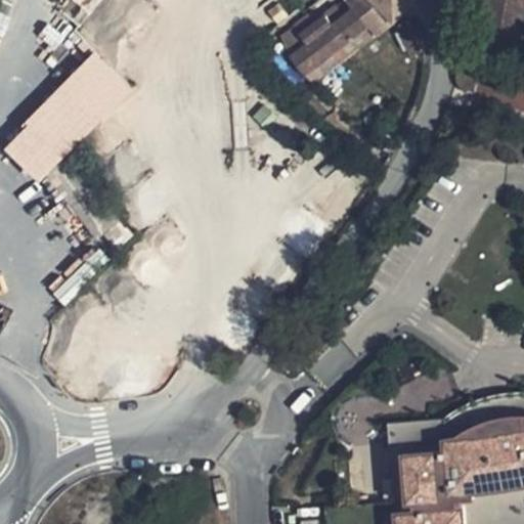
[(288,57),(301,70),(367,0),(343,0),(306,38),(290,55),(288,57)]
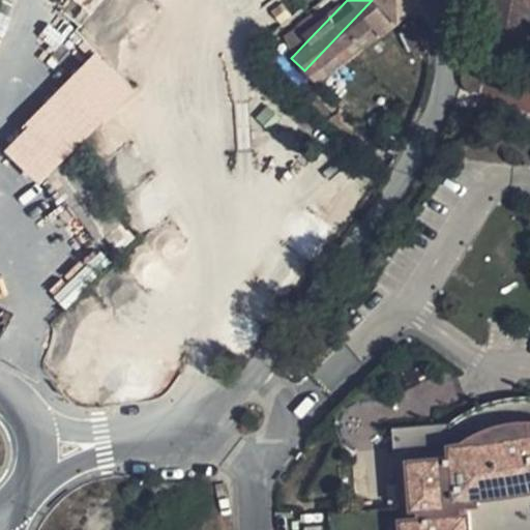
[(319,83),(374,28),(384,38),(400,20),(376,0),(372,0),(304,70),(319,83)]
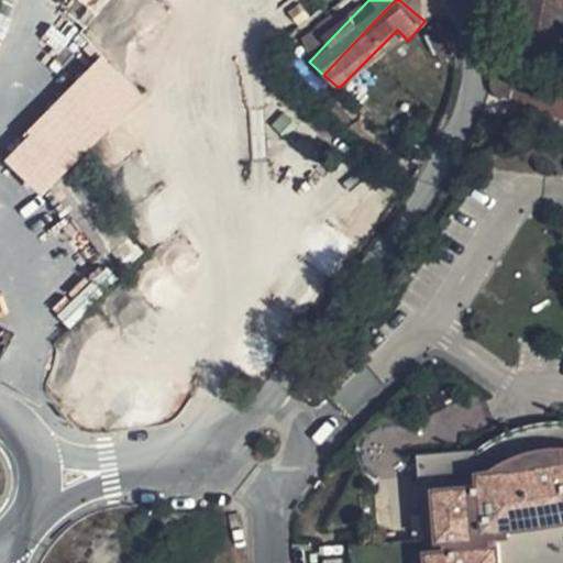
[(399,0),(424,21),(442,0),(399,0)]
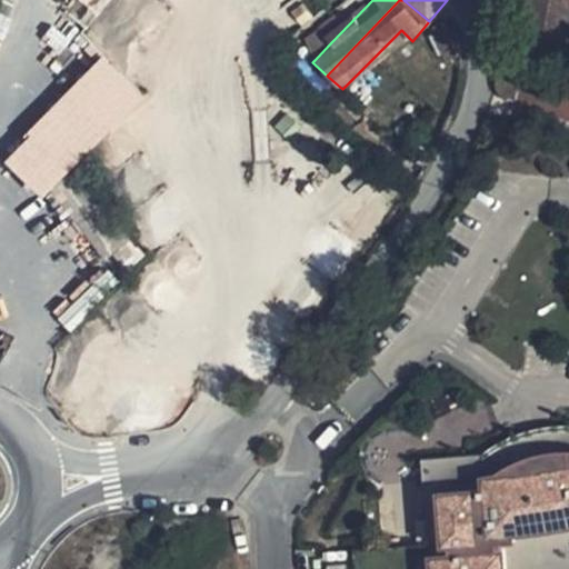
[(568,0),(537,0),(531,38),(568,43),(568,0)]
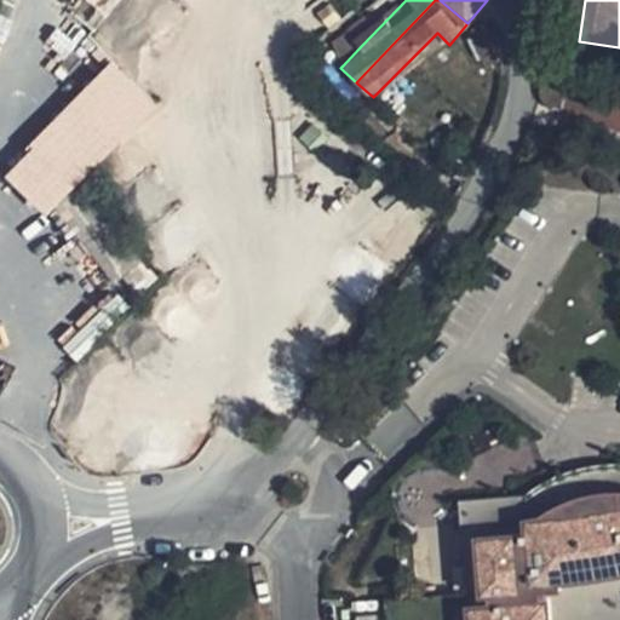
[(331,55),(343,65),(362,45),(350,33),(331,55)]
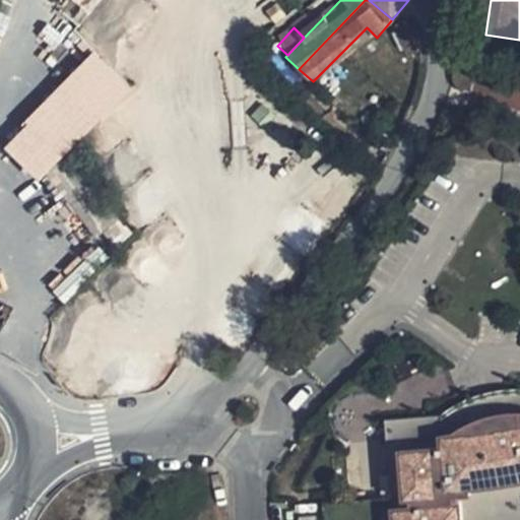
[(28,116),(60,147),(133,73),(103,42),(28,116)]
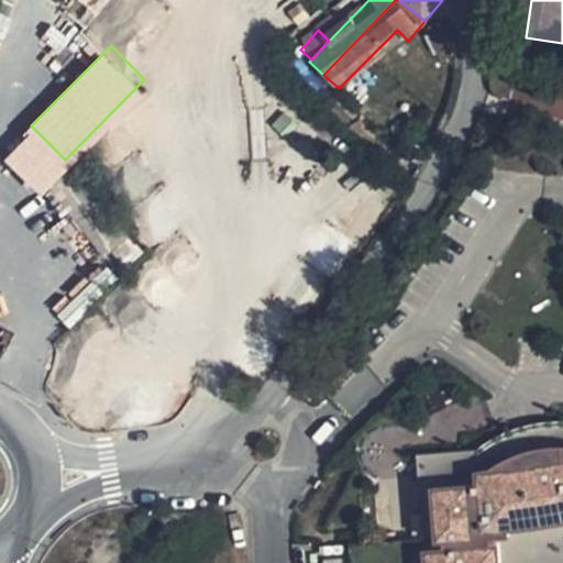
[(562,62),(521,61),(518,72),(510,105),(562,118),(562,62)]
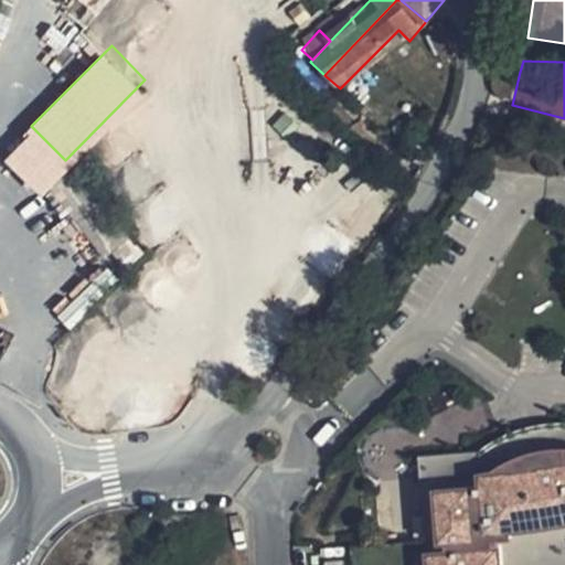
[(501,88),(512,105),(520,72),(507,68),(501,88)]
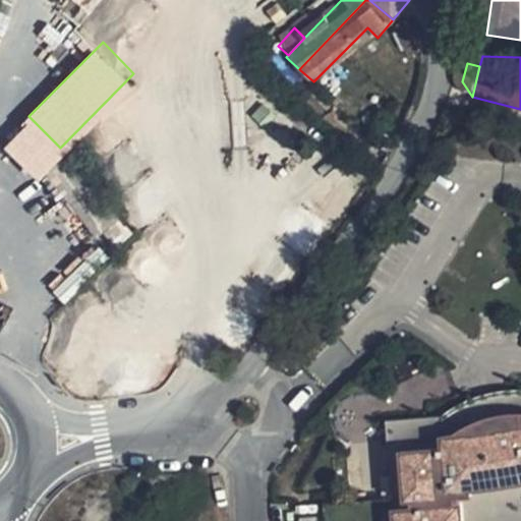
[(47,181),(69,158),(29,119),(5,141),(47,181)]
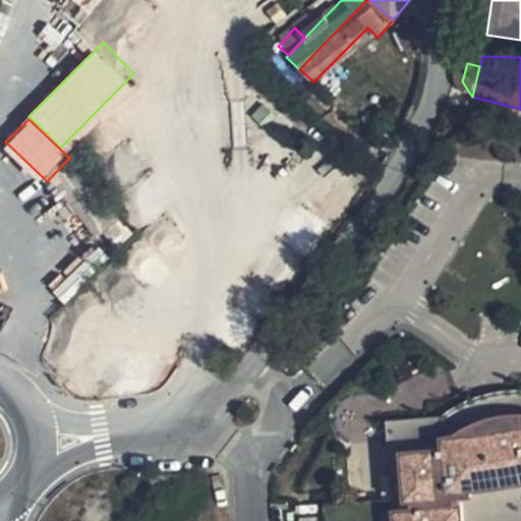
[(71,159),(49,180),(95,240),(119,220),(71,159)]
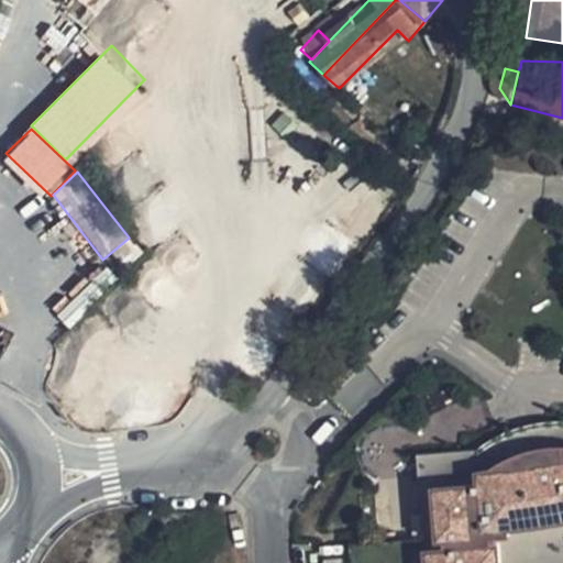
[(107,267),(58,315),(70,327),(118,279),(107,267)]
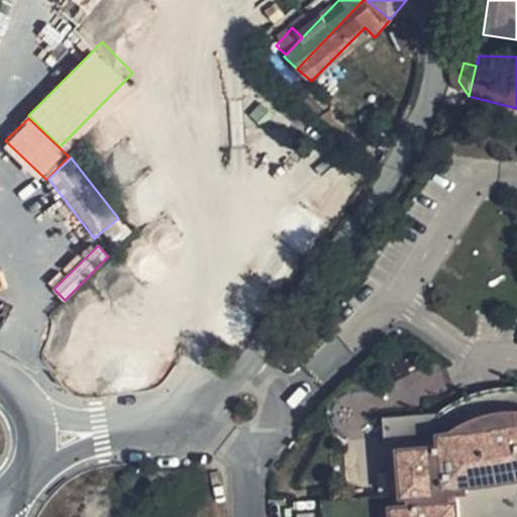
[(516,516),(516,397),(493,399),(479,402),(466,408),(444,421),(438,412),(383,416),(360,497),(321,500),(322,516),(516,516)]
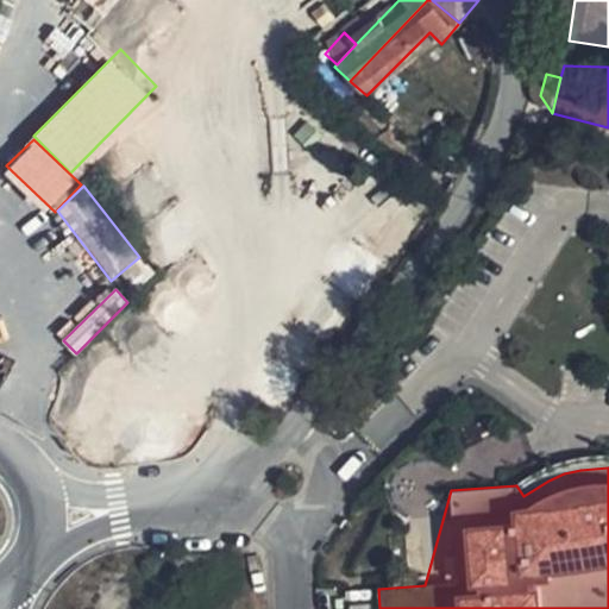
All buildings are outlined.
